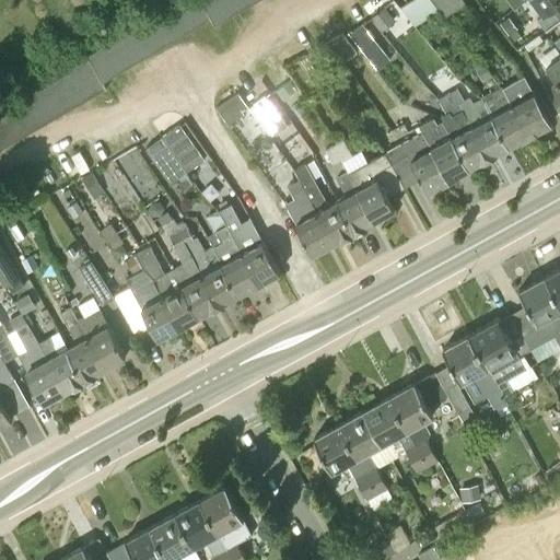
[(185,33),(198,25),(183,0),(178,0),(170,6),(185,33)]
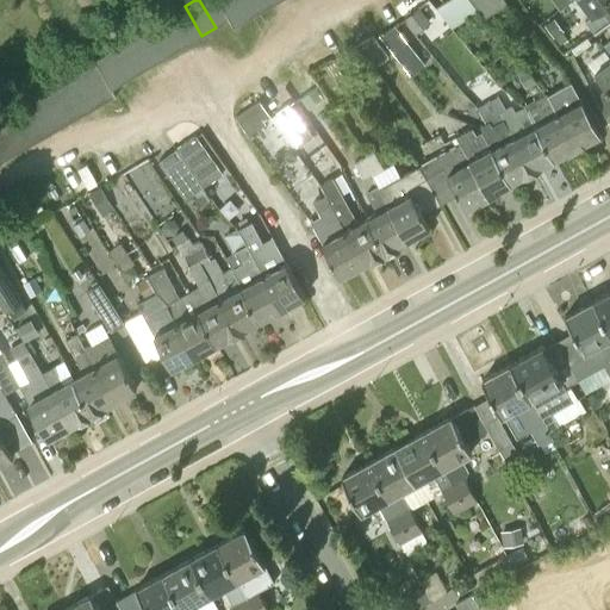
[(229,20),(217,0),(199,0),(216,27),(229,20)]
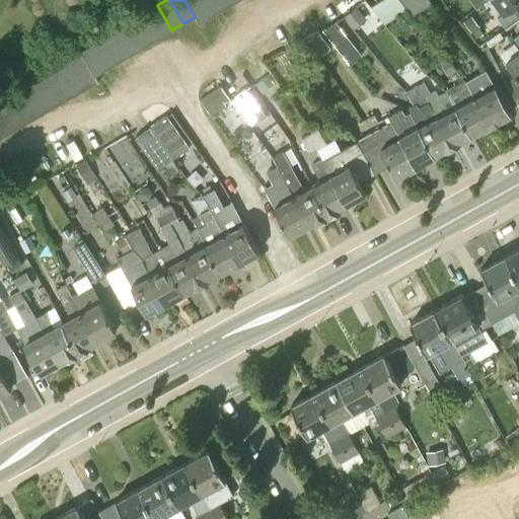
[(210,14),(201,0),(184,0),(195,17),(196,16),(198,21),(210,14)]
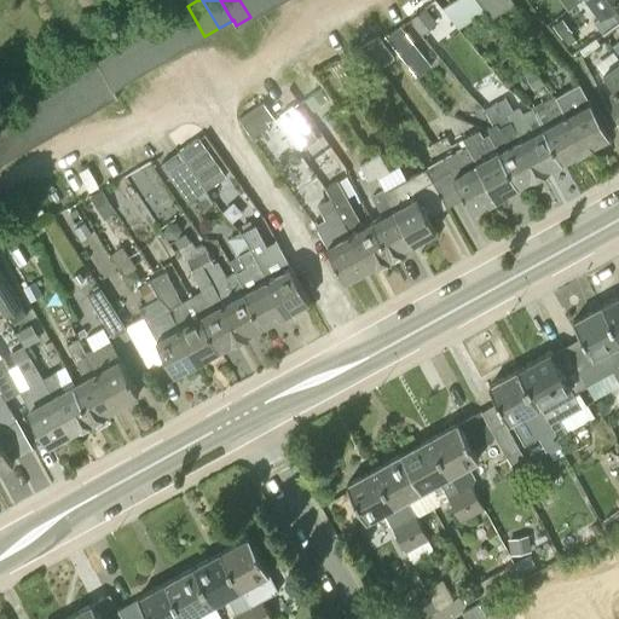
[(239,0),(250,17),(264,10),(258,0),(239,0)]
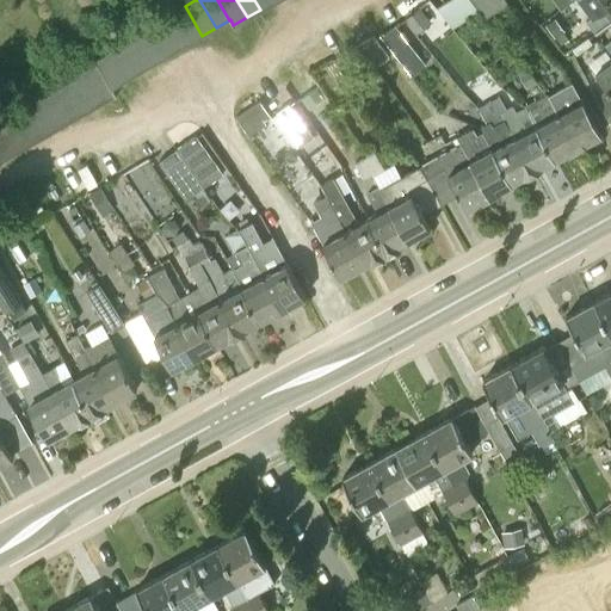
[(442,17),(431,0),(414,11),(425,29),(442,17)]
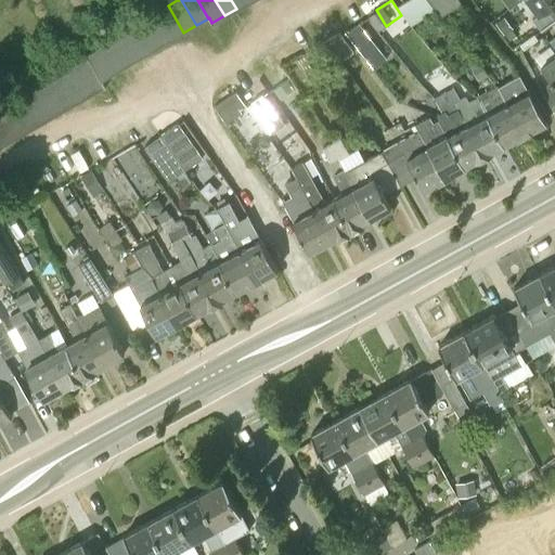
[(429,0),(441,15),(462,3),(460,0),(429,0)]
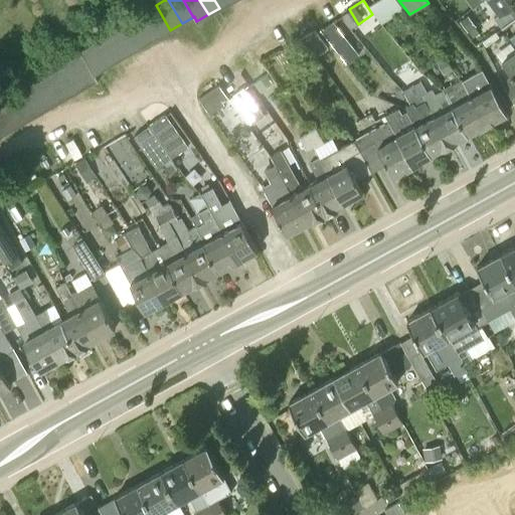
[(514,0),(488,0),(498,13),(494,17),(501,27),(514,16),(514,0)]
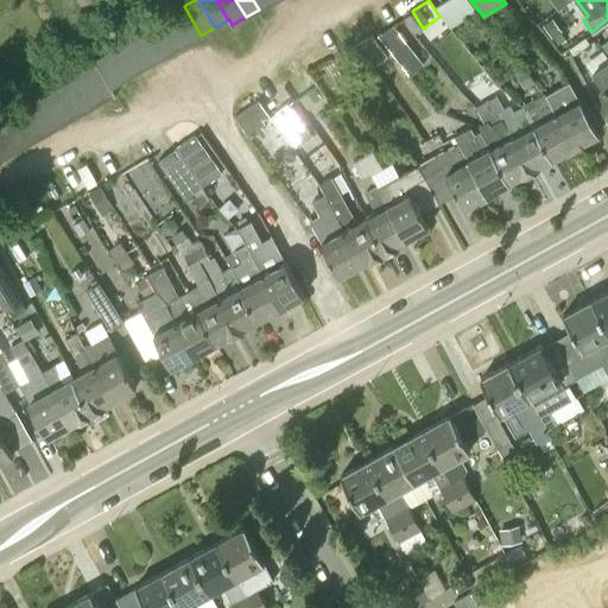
[(201,36),(184,6),(171,14),(188,44),(201,36)]
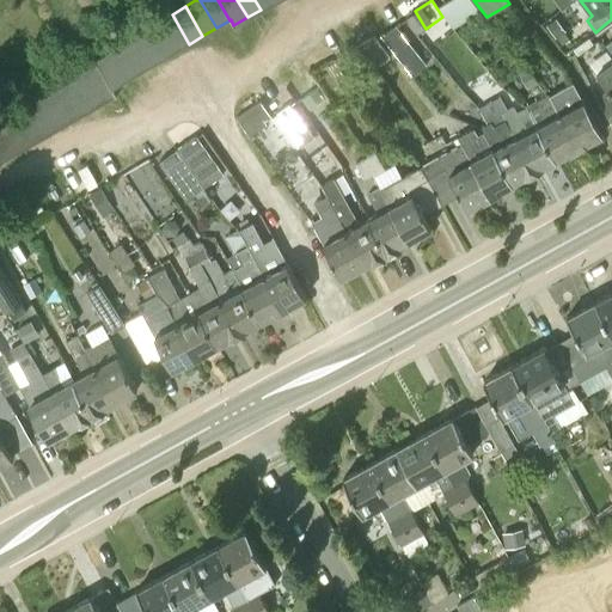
[(176,51),(189,44),(172,14),(158,22),(176,51)]
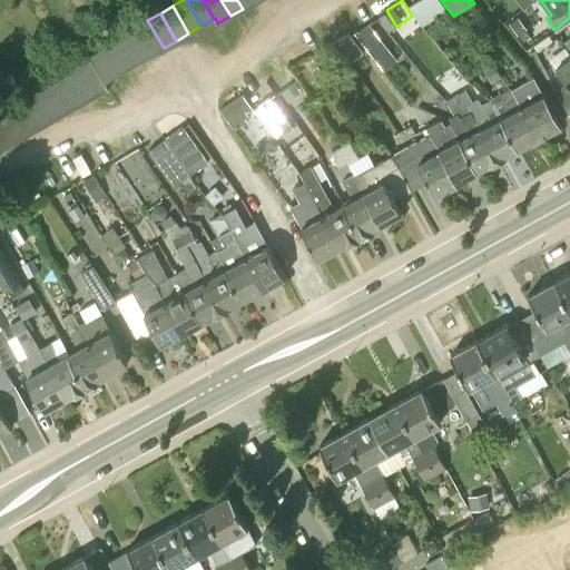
[(509,23),(517,36),(526,29),(518,17),(509,23)]
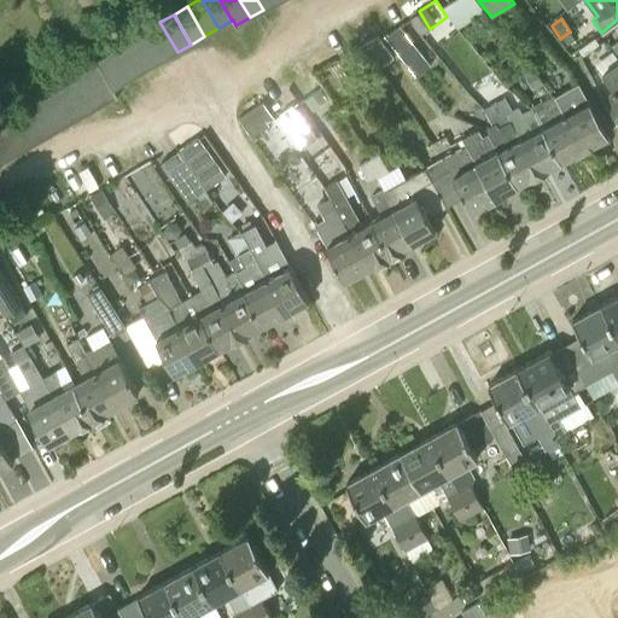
[(146,30),(163,60),(178,52),(159,22),(146,30)]
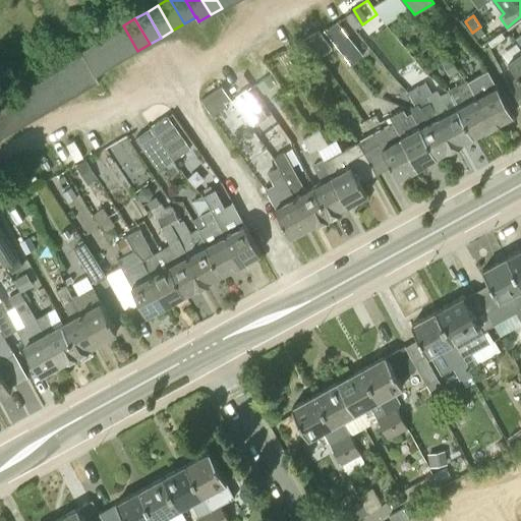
[(324,29),(326,32),(351,64),(362,54),(337,21),(328,27),(327,26),(324,29)]
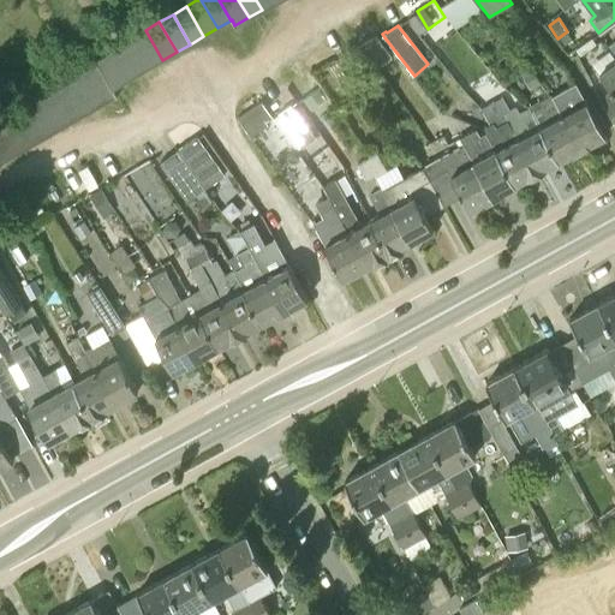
[(378,66),(390,58),(375,36),(359,45),(375,69),(378,66)]
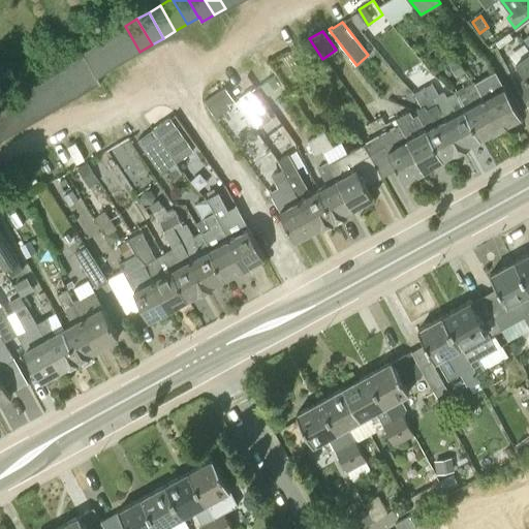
[(296,48),(288,53),(293,60),(301,55),(296,48)]
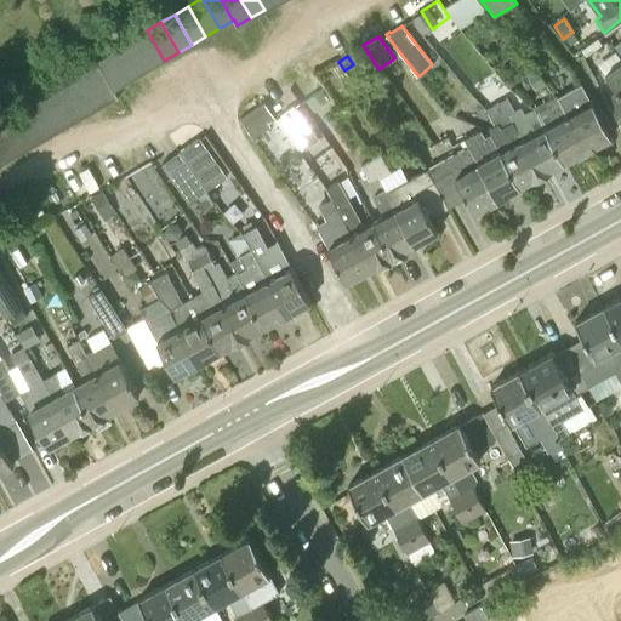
[(603,100),(605,103),(620,124),(620,60),(604,73),(616,90),(603,100)]
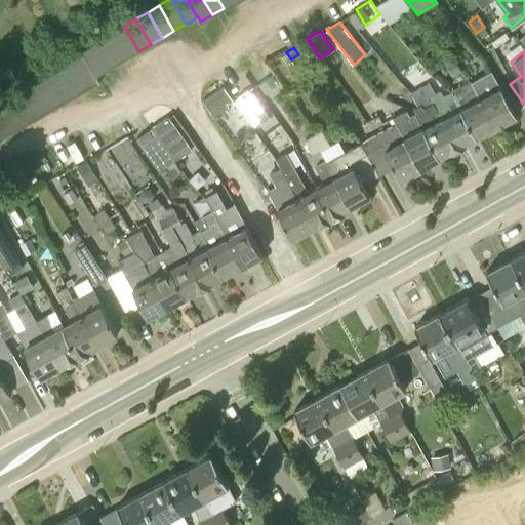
[(291,59),(286,52),(280,57),(286,67),(293,62),(291,59)]
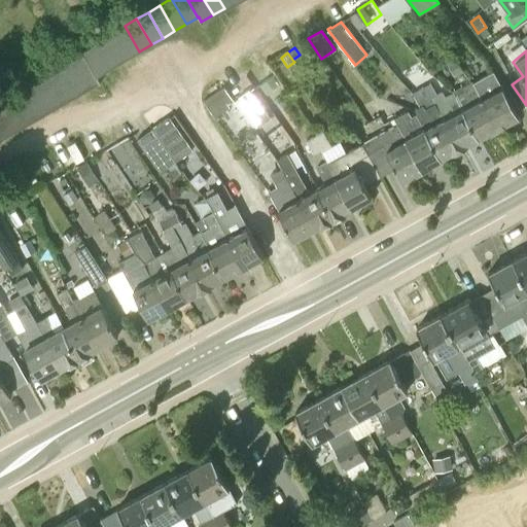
[(446,62),(454,75),(463,70),(455,58),(446,62)]
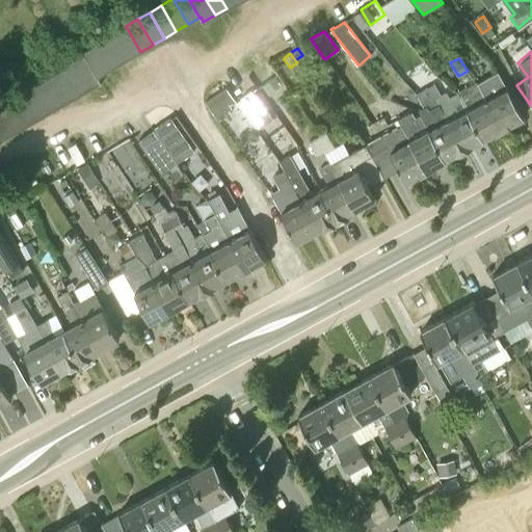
[(478,82),(503,128),(523,116),(498,71),(477,82),(478,82)]
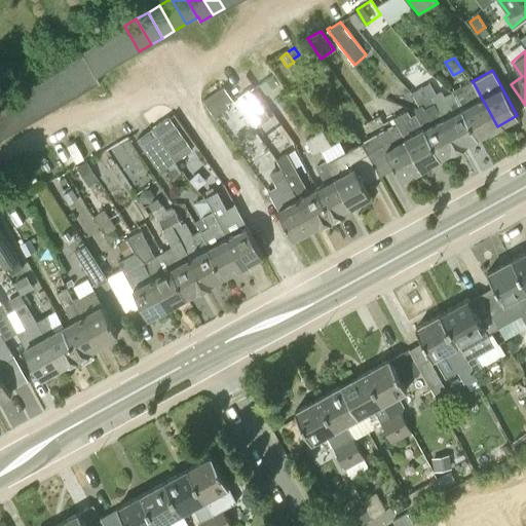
[(279,84),(272,75),(258,86),(265,95),(279,84)]
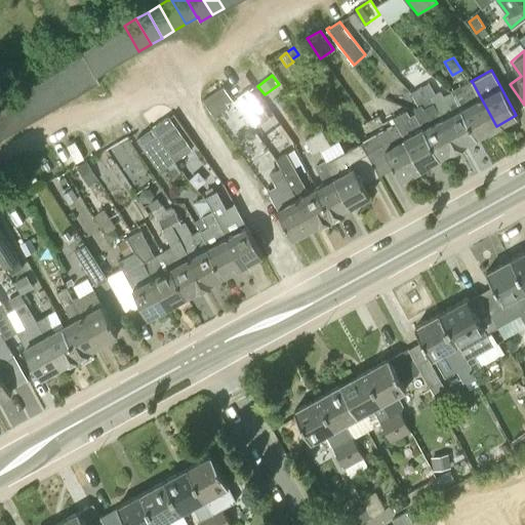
[(453,91),(477,136),(496,126),(472,81),(471,81),(452,91),(453,91)]
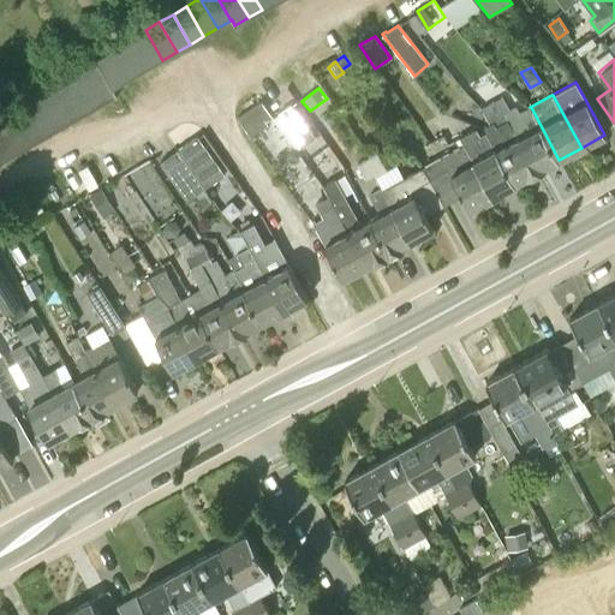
[(264,119),(270,114),(261,101),(237,117),(246,130),(264,119)]
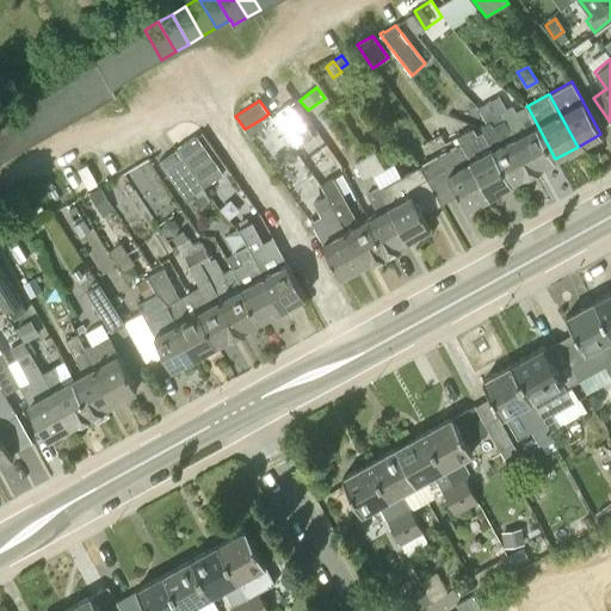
[(483,130),(493,149),(512,183),(534,171),(503,113),(498,116),(489,100),(479,106),(487,122),(481,125),(483,129),(482,130),(483,130)]
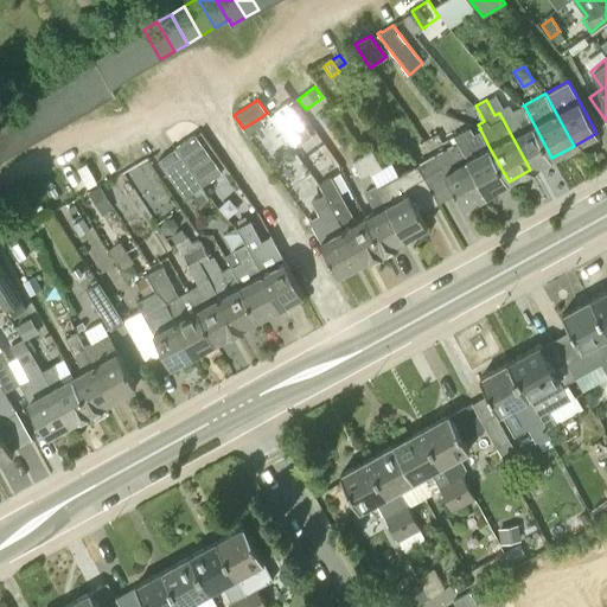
[(311,134),(288,103),(287,103),(274,113),(298,145),(311,134)]
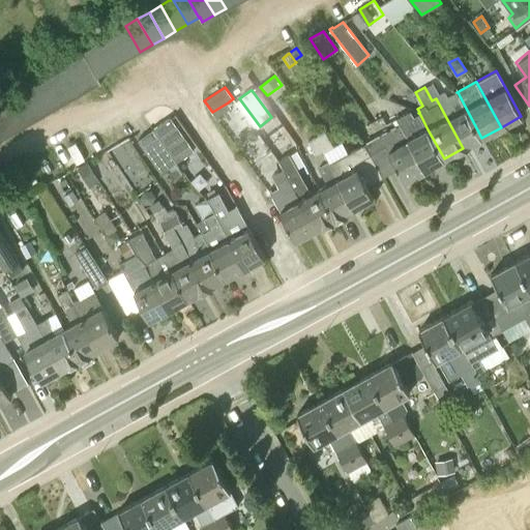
[(439,93),(435,96),(436,98),(463,148),(481,138),(458,92),(457,92),(448,96),(445,91),(439,93)]
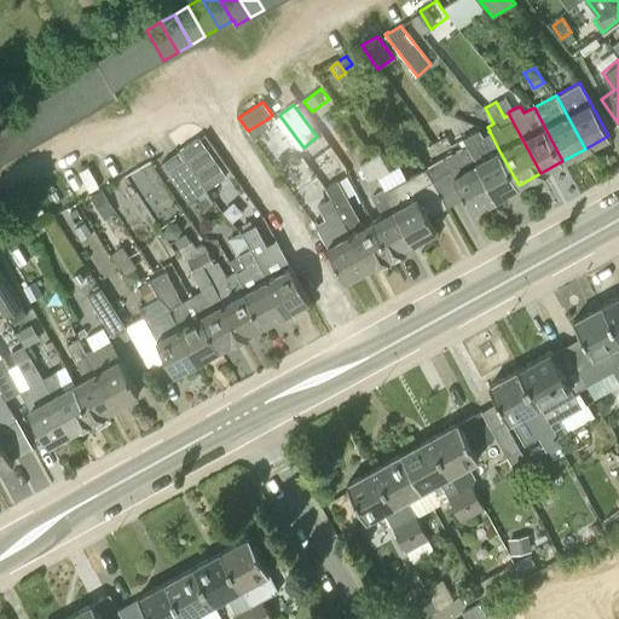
[(304,148),(279,115),(275,119),(298,151),(304,148)]
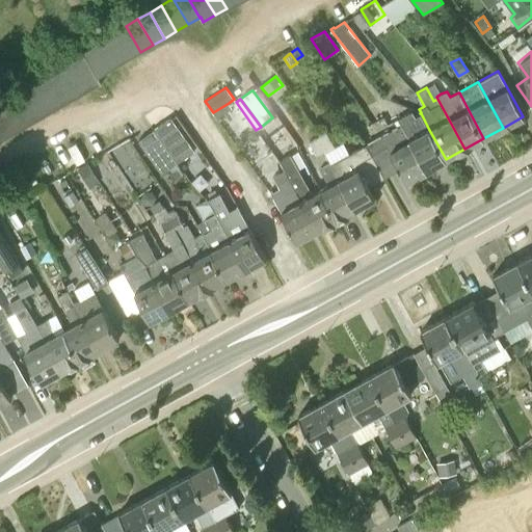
[(0,138),(1,139),(12,133),(0,111),(0,138)]
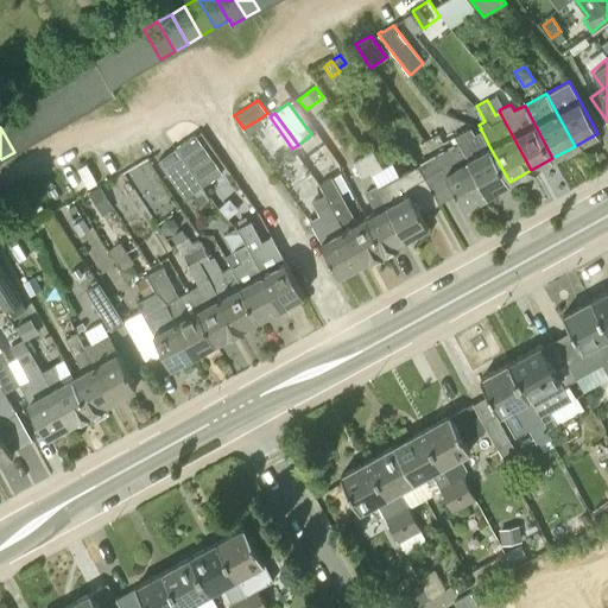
[(510,182),(491,149),(481,130),(480,130),(475,133),(472,127),(455,135),(458,143),(460,143),(487,194),(510,182)]
